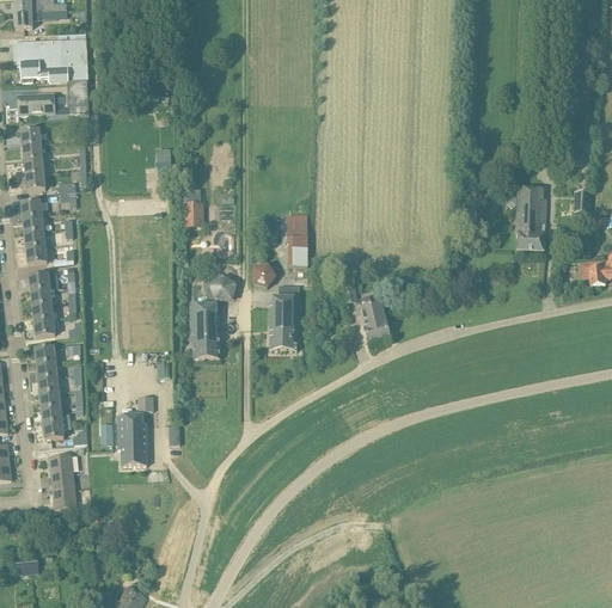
[(13,0),(14,13),(40,12),(49,12),(59,11),(66,11),(66,4),(59,5),(53,5),(38,6),(38,5),(38,0),(13,0)]
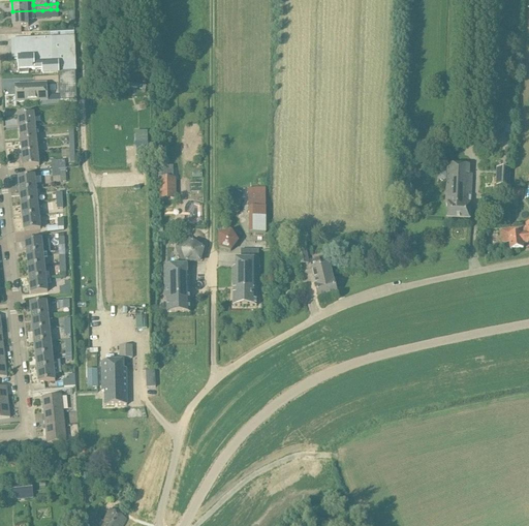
[(34,10),(12,11),(12,25),(28,24),(28,17),(35,17),(34,10)]
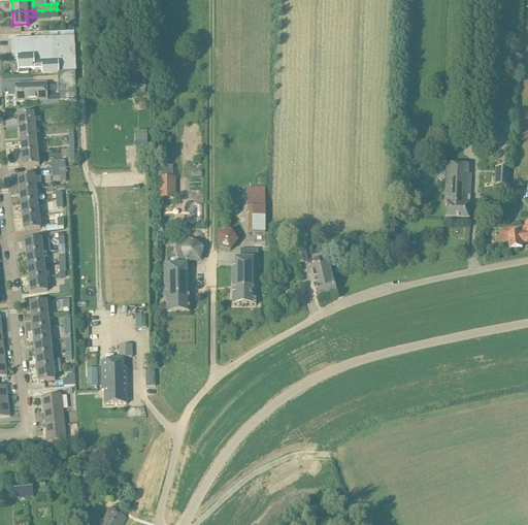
[(76,70),(76,63),(74,34),(74,28),(50,29),(50,35),(13,36),(14,56),(18,56),(18,66),(42,65),(42,72),(58,71),(76,70)]
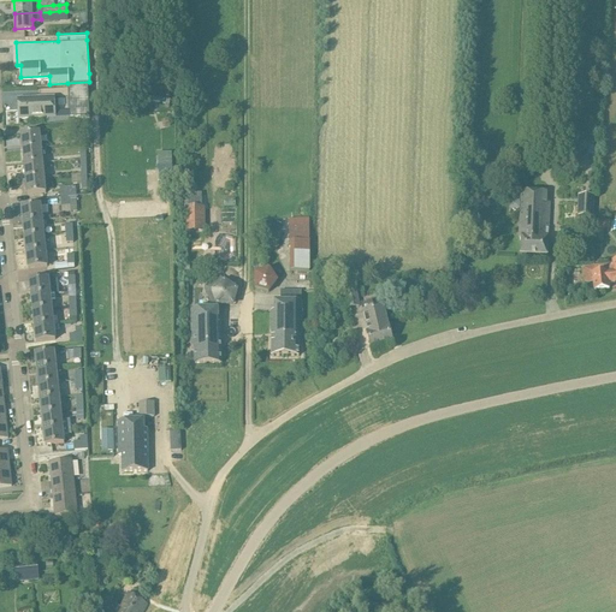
[(67,83),(69,96),(70,116),(89,114),(88,83),(67,83)]
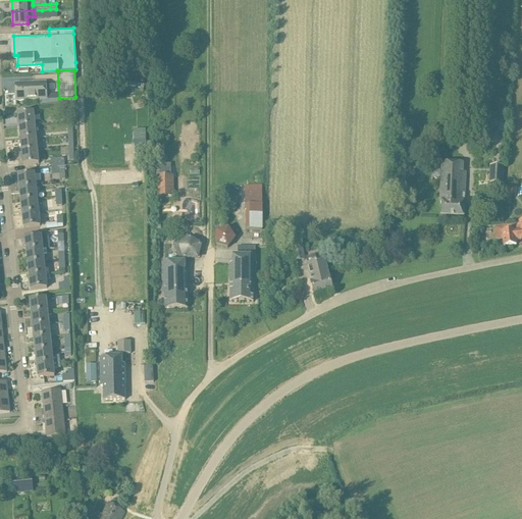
[(120,78),(119,83),(140,86),(139,89),(143,90),(146,81),(143,80),(145,75),(127,71),(126,79),(120,78)]
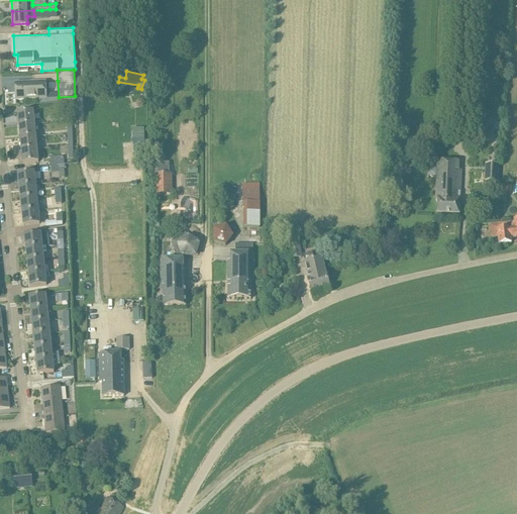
[(46,96),(45,79),(15,81),(16,98),(46,96)]
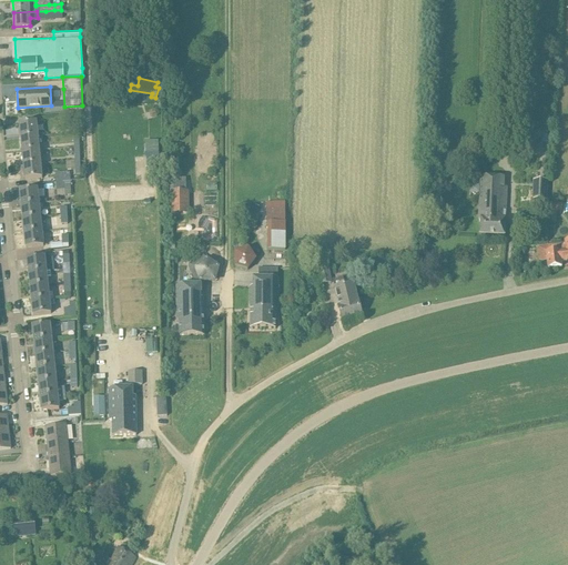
[(19,121),(21,135),(38,134),(37,120),(19,121)]
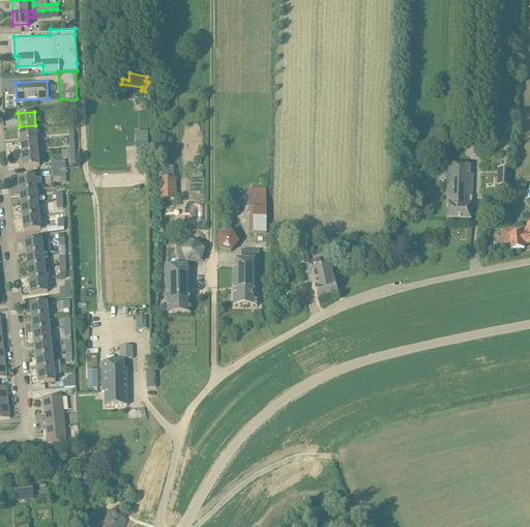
[(35,125),(20,126),(21,140),(36,138),(35,125)]
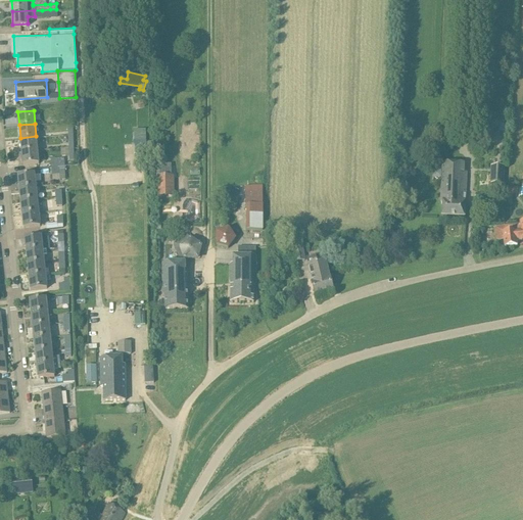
[(134,128),(134,151),(146,151),(146,127),(134,128)]
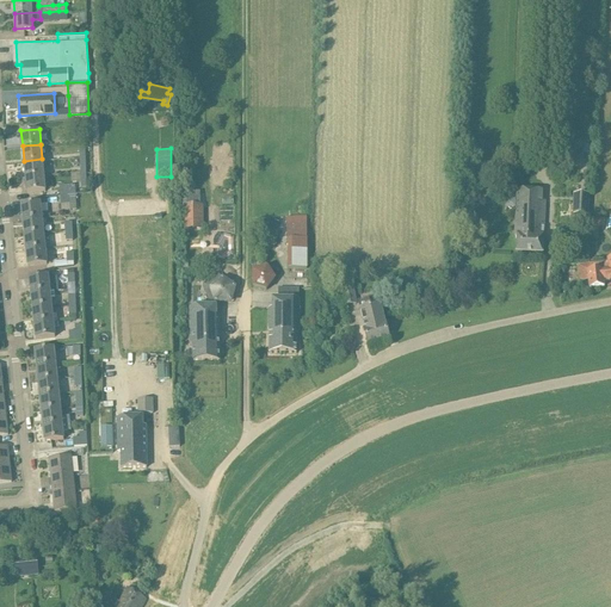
[(80,156),(74,156),(74,163),(80,162),(80,169),(86,169),(86,155),(80,155),(80,156)]
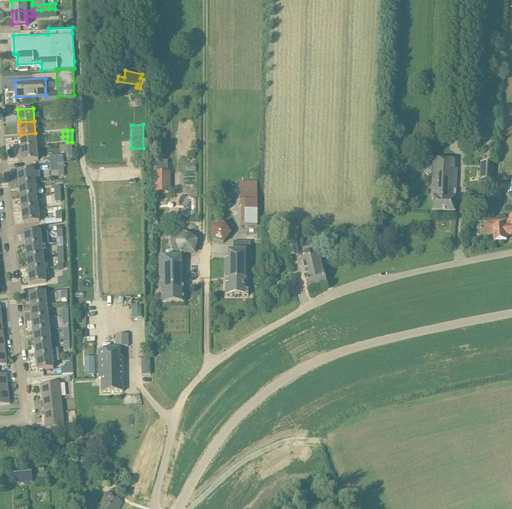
[(35,133),(20,135),(21,147),(37,146),(35,133)]
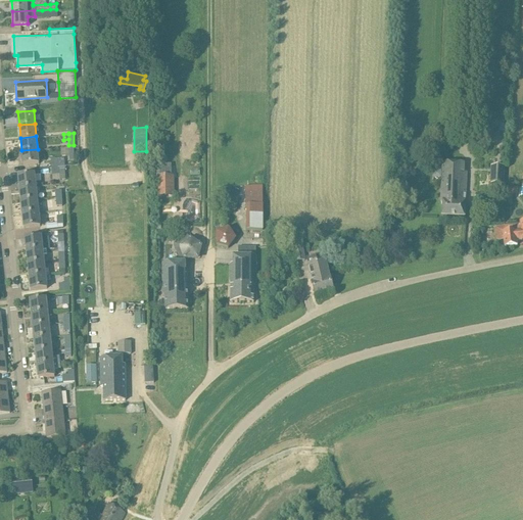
[(68,145),(60,146),(61,154),(68,153),(69,158),(74,158),(74,145),(68,145)]
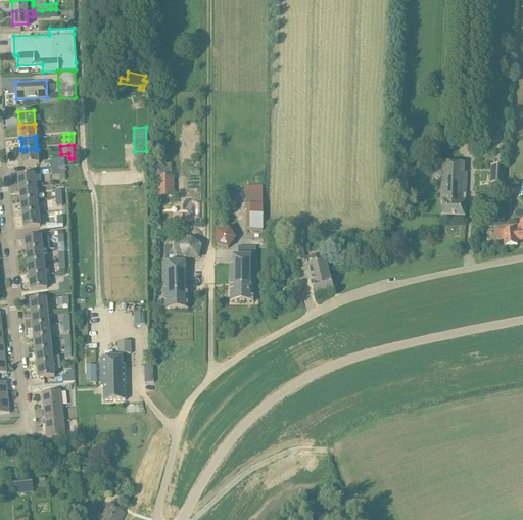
[(38,149),(21,150),(22,163),(39,161),(38,149)]
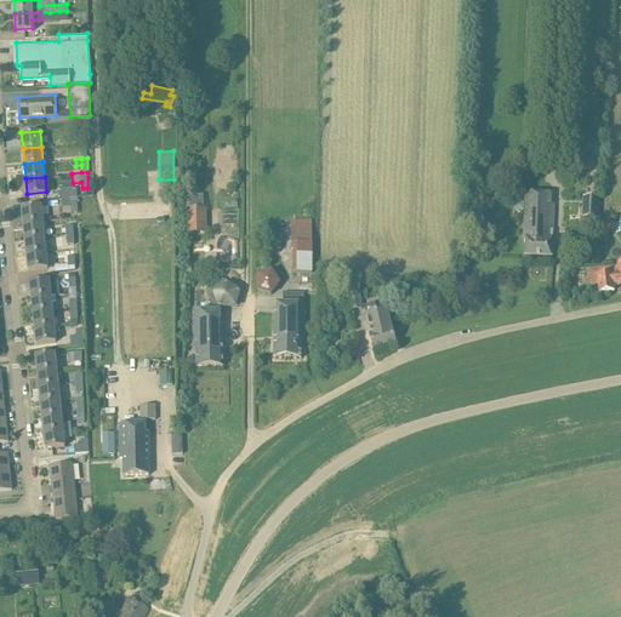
[(60,187),(61,196),(77,194),(77,184),(60,187)]
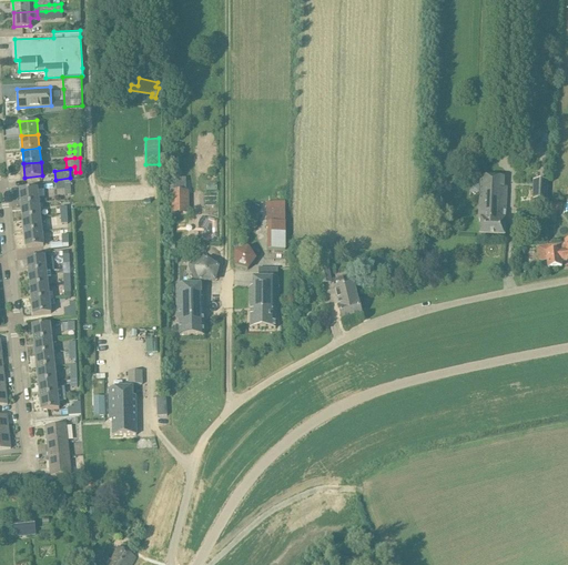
[(478,217),(480,217),(479,233),(482,233),(501,234),(505,234),(505,215),(506,215),(507,184),(504,184),(504,175),(479,174),(478,217)]
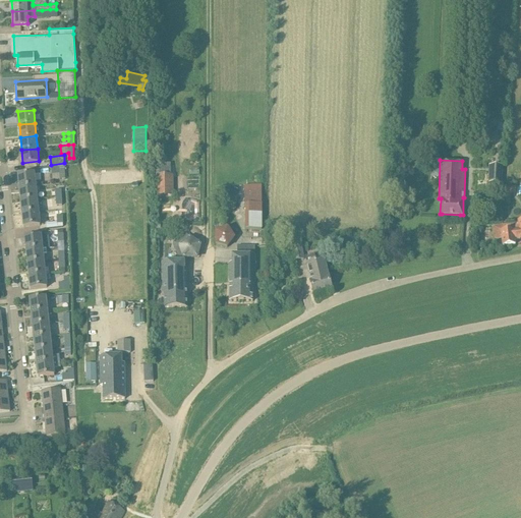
[(156,172),(170,172),(170,161),(156,161),(156,172)]
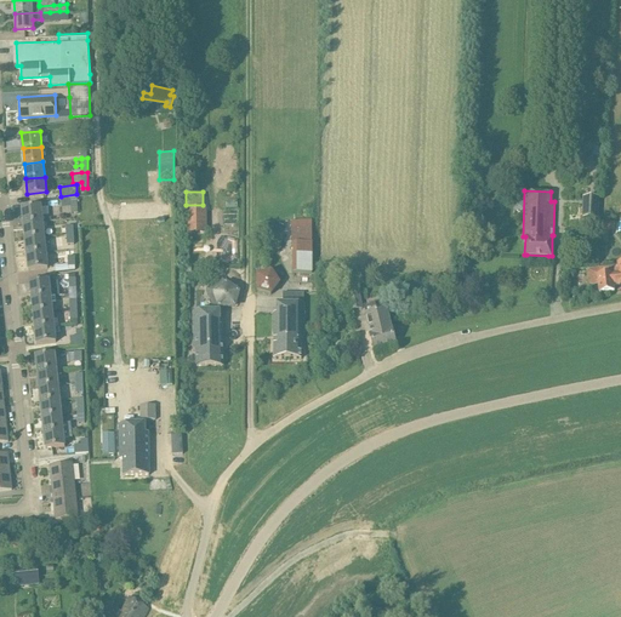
[(77,194),(61,196),(62,206),(70,205),(70,211),(78,210),(78,196),(77,194)]
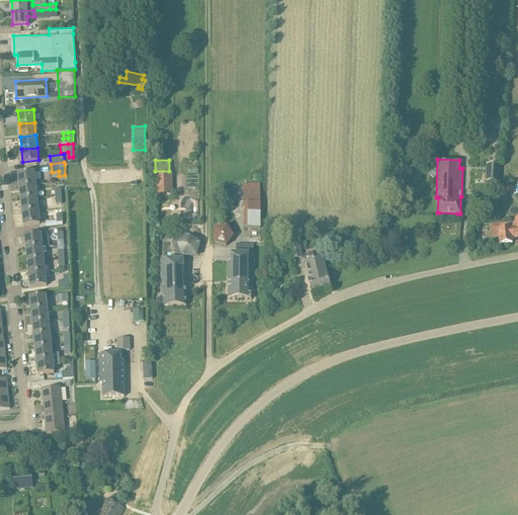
[(500,180),(500,162),(486,162),(485,180),(500,180)]
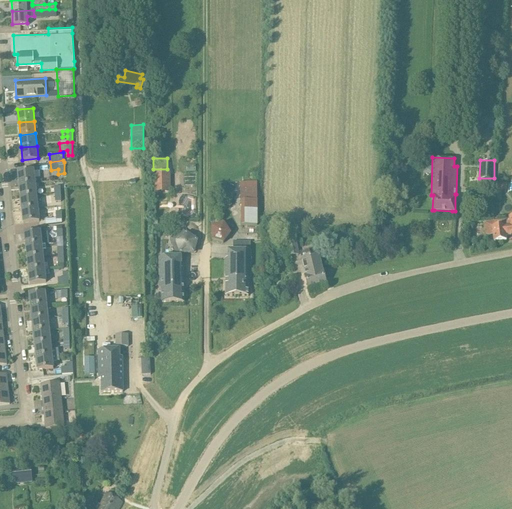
[(18,170),(19,183),(39,181),(38,175),(34,175),(34,168),(18,170)]
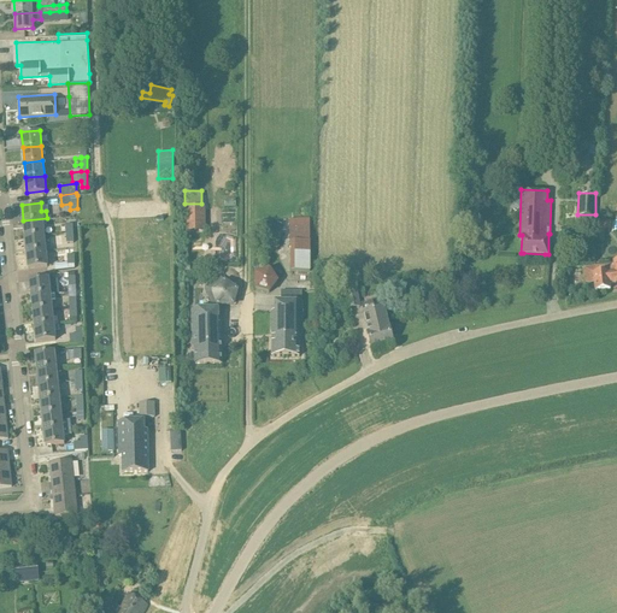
[(206,230),(205,205),(184,205),(186,231),(206,230)]
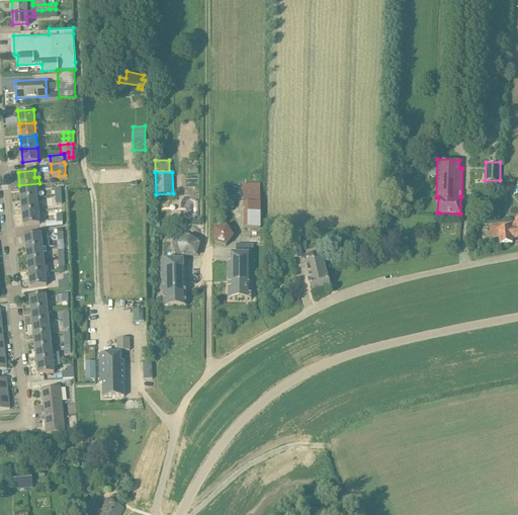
[(243,201),(244,202),(244,227),(260,227),(260,201),(260,181),(243,181),(243,201)]
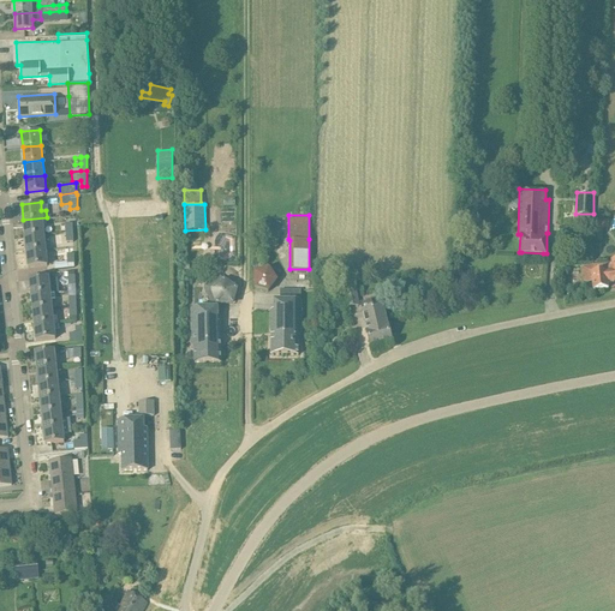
[(609,216),(597,216),(597,226),(609,226),(609,216)]
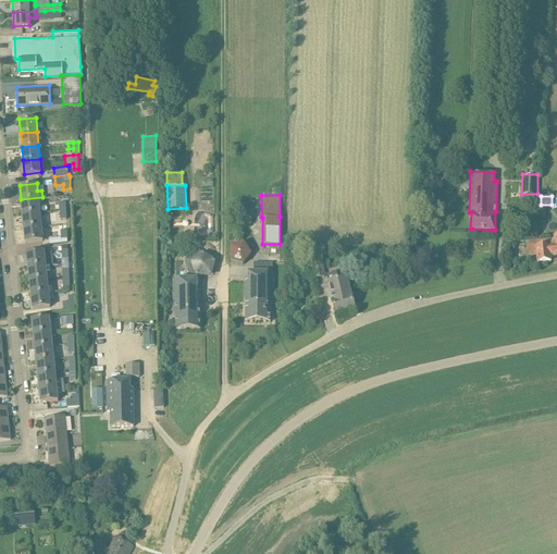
[(42,197),(21,199),(22,213),(40,211),(39,204),(42,202),(42,197)]
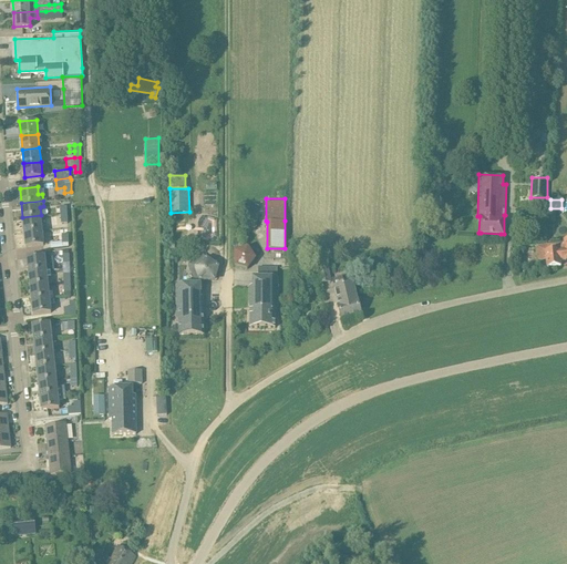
[(532,207),(515,207),(515,216),(531,216),(532,207)]
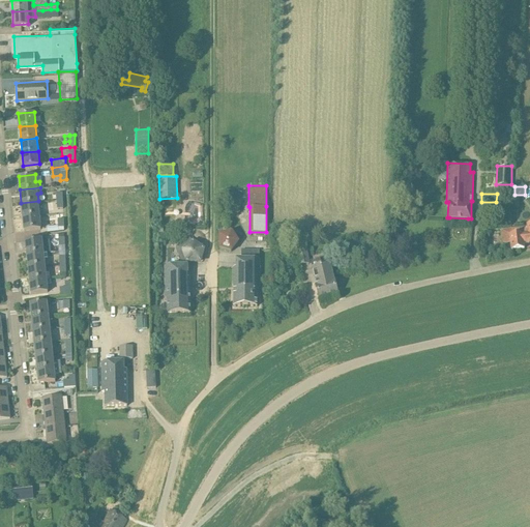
[(38,201),(21,203),(23,216),(39,214),(38,201)]
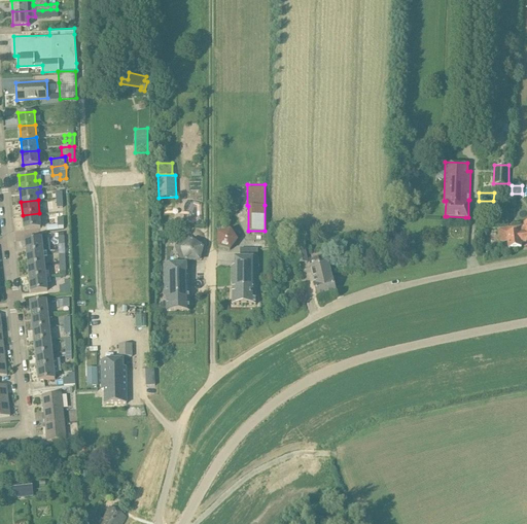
[(39,213),(23,215),(24,228),(40,226),(39,213)]
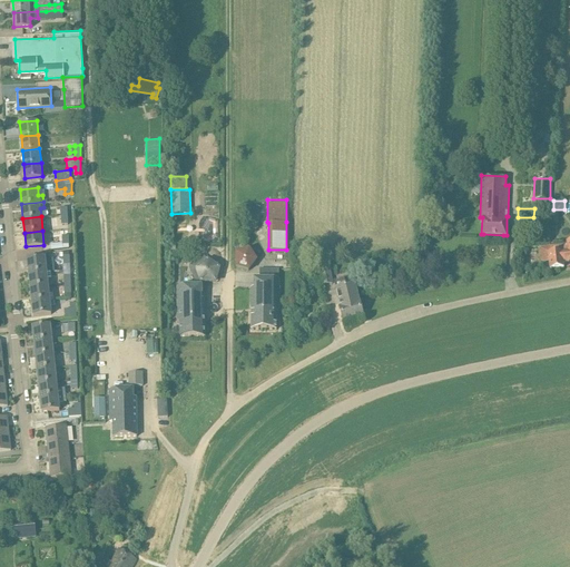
[(61,233),(62,240),(51,242),(51,247),(69,245),(68,242),(69,242),(69,233),(61,233)]
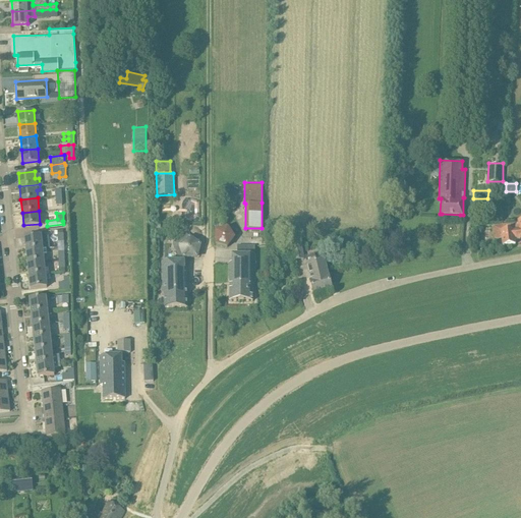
[(491,224),(494,237),(502,236),(503,243),(515,242),(515,237),(520,236),(520,235),(520,234),(520,218),(517,218),(517,221),(491,224)]
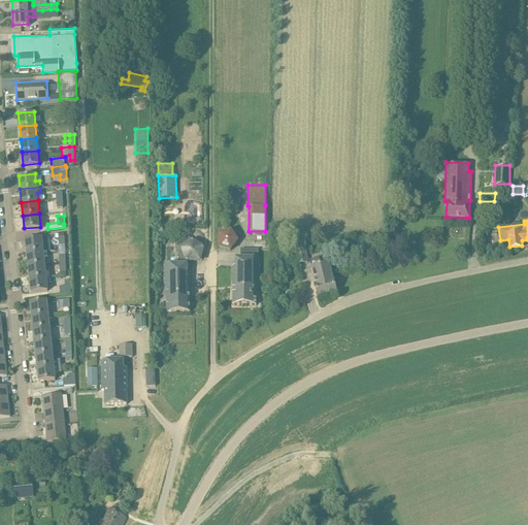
[(218,227),(220,232),(219,232),(218,245),(231,250),(238,239),(231,228),(230,228),(229,223),(218,227)]
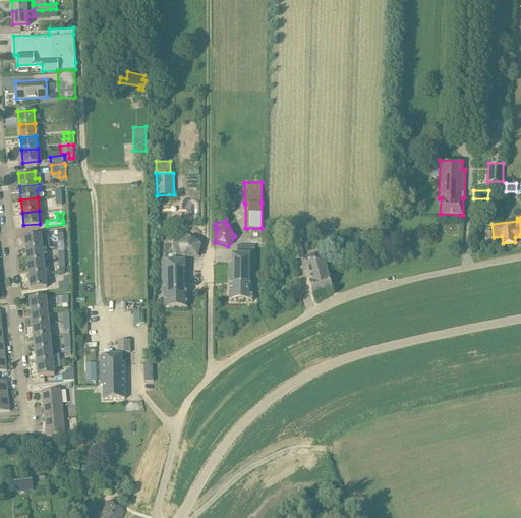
[(178,257),(183,255),(183,257),(197,256),(201,243),(189,235),(187,232),(185,231),(173,241),(178,257)]
